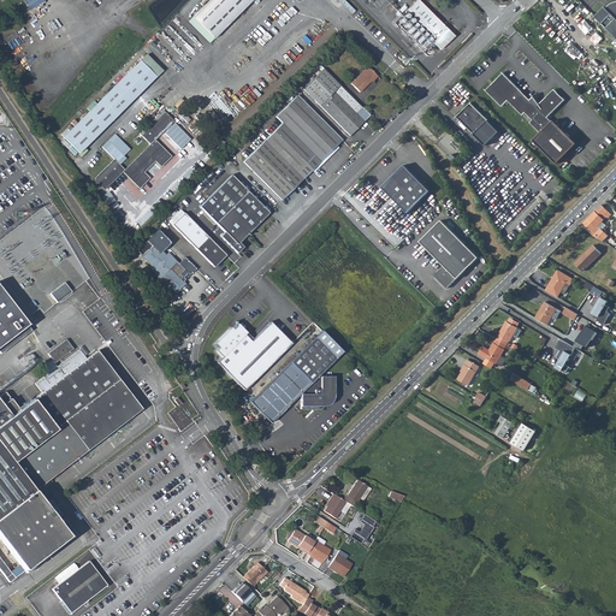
[(212,0),(190,23),(212,43),(255,0),(212,0)]
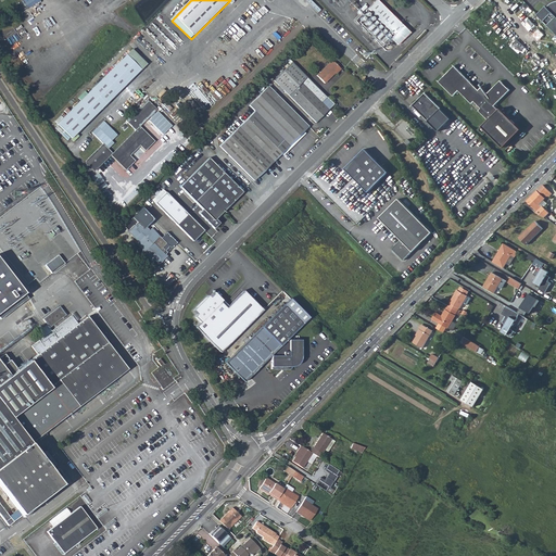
[(391,39),(397,46),(409,34),(376,0),(368,9),(395,36),(391,39)]
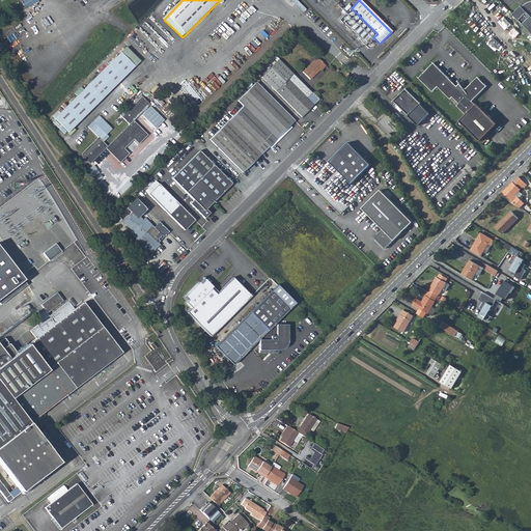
[(522,7),(513,16),(530,32),(530,2),(530,3),(529,4),(528,4),(527,5),(525,6),(524,7),(523,8),(522,7)]
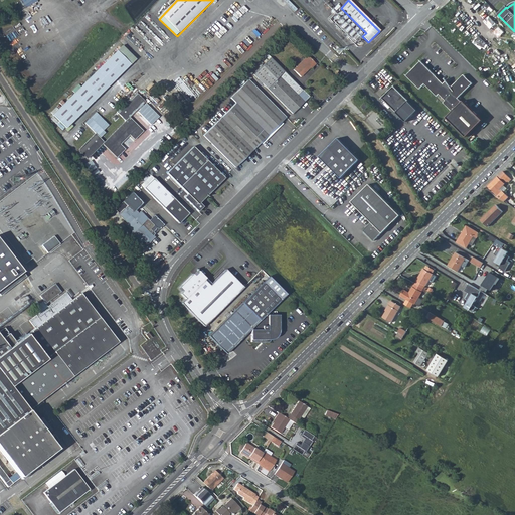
[(115,56),(53,118),(65,131),(128,70),(115,56)]
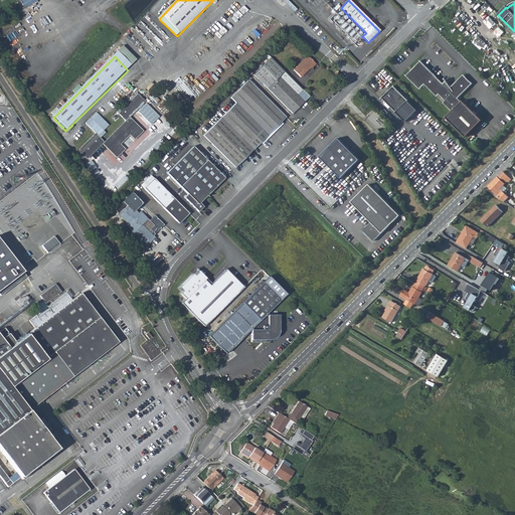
[(292,116),(298,110),(303,105),(309,100),(302,92),(296,98),(277,77),(282,71),(268,58),(251,74),(292,116)]
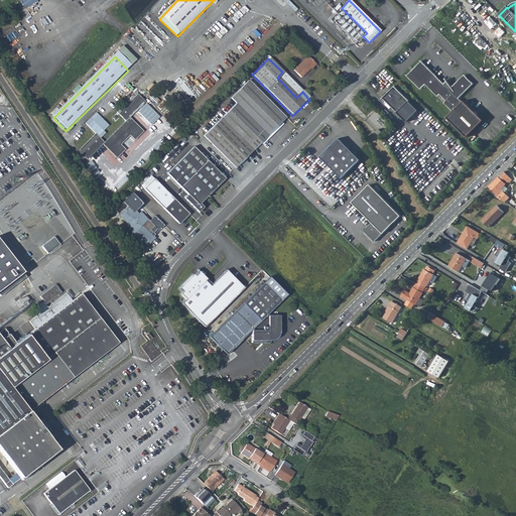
[(307,58),(299,67),(306,73),(309,70),(310,71),(315,67),(307,58)]
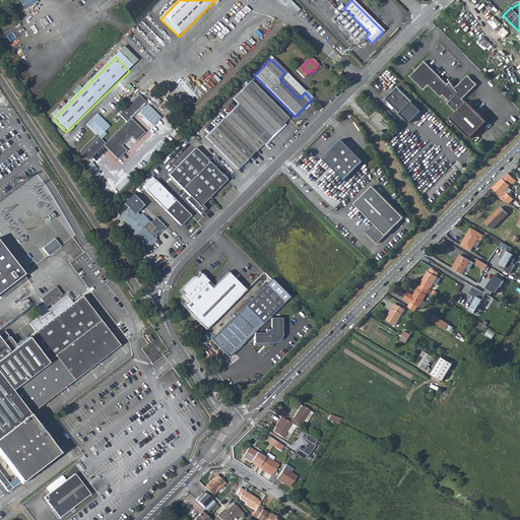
[(448,85),(426,63),(410,77),(424,90),(429,85),(441,98),(444,95),(450,103),(448,105),(457,114),(451,119),(470,139),(488,122),(468,103),(466,104),(463,100),(477,84),(468,76),(456,88),(454,87),(455,86),(451,82),(448,85)]
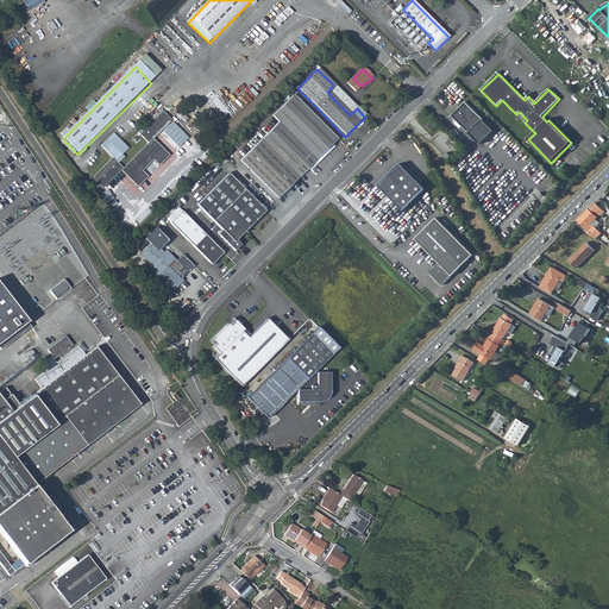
[(355,93),(362,86),(353,79),(346,86),(355,93)]
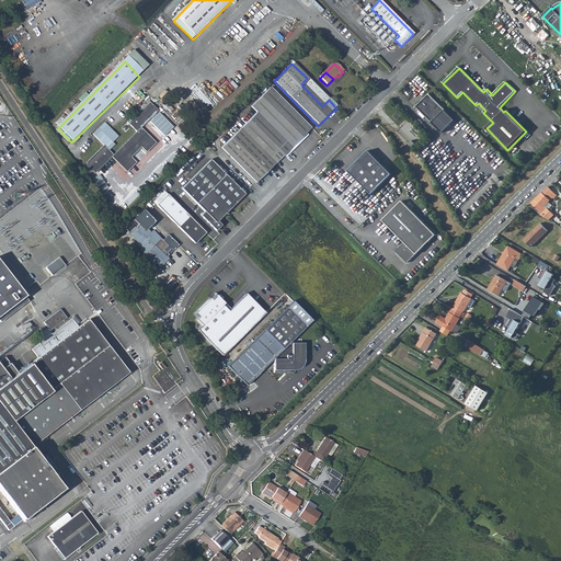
[(276,87),(272,91),(279,98),(284,93),(276,87)]
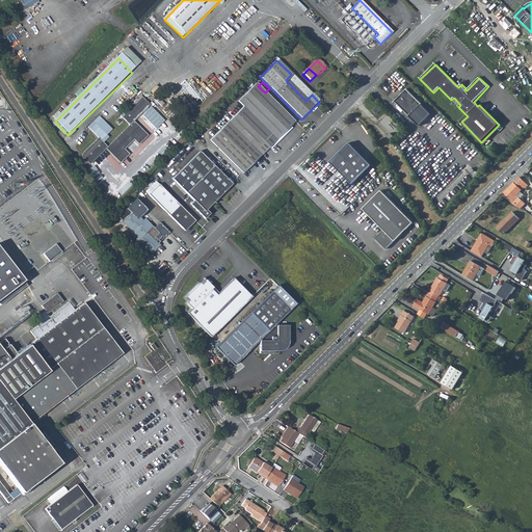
[(265,92),(258,86),(239,105),(244,110),(233,122),(230,125),(211,143),(244,177),(276,143),(280,145),(293,132),(291,130),(296,125),(265,92)]
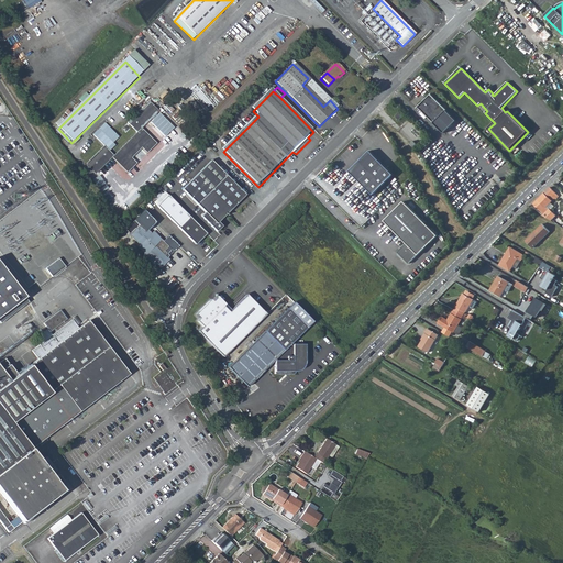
[(431,96),(418,108),(444,134),(457,122),(431,96)]
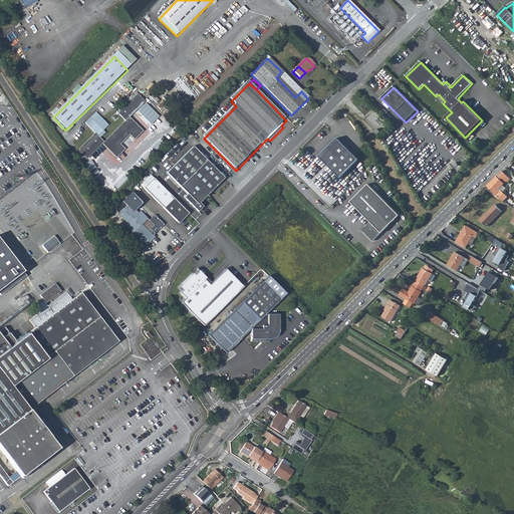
[(126,121),(104,143),(117,157),(125,149),(119,144),(131,134),(136,139),(144,132),(131,117),(138,110),(146,102),(137,93),(116,112),(126,121)]
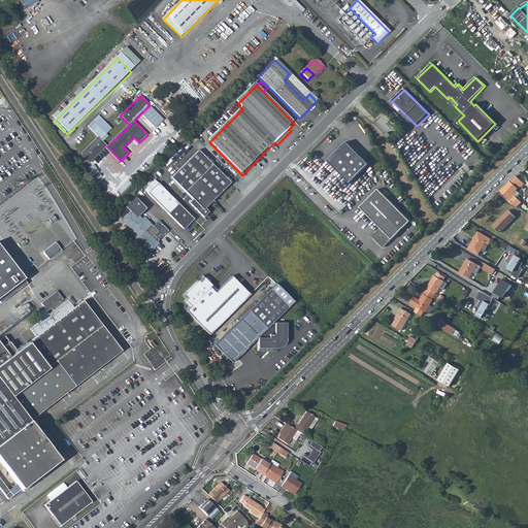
[(150,105),(141,113),(156,128),(164,120),(150,105)]
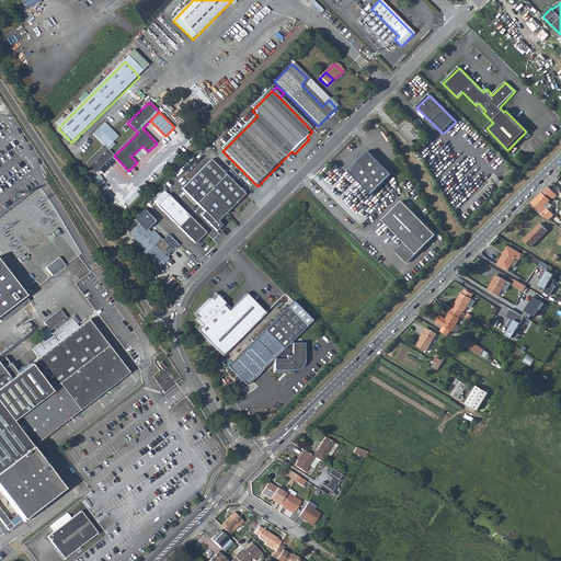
[(93,134),(104,146),(109,151),(115,144),(113,142),(119,136),(105,122),(93,134)]
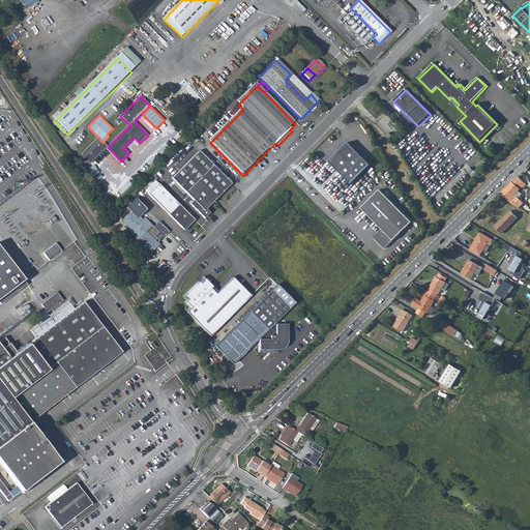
[(90,165),(108,147),(102,143),(98,138),(81,155),(90,165)]
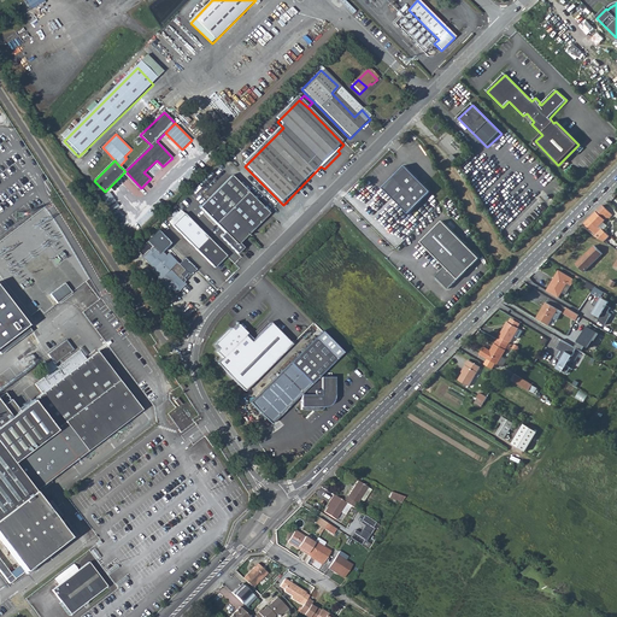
[(393,178),(383,189),(409,215),(432,193),(405,166),(398,175),(393,178)]
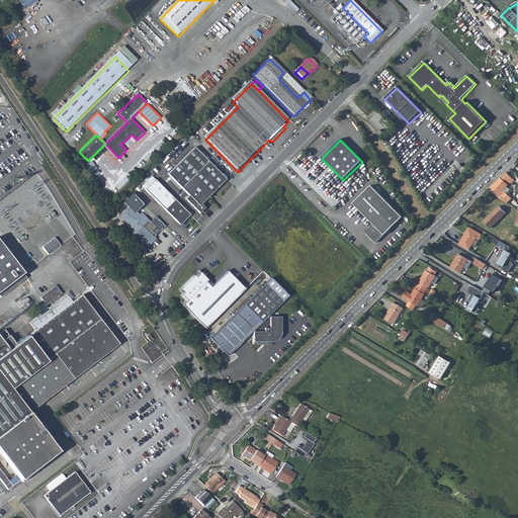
[(207,199),(226,181),(194,150),(168,177),(181,190),(188,197),(185,201),(199,216),(204,210),(200,206),(207,199)]
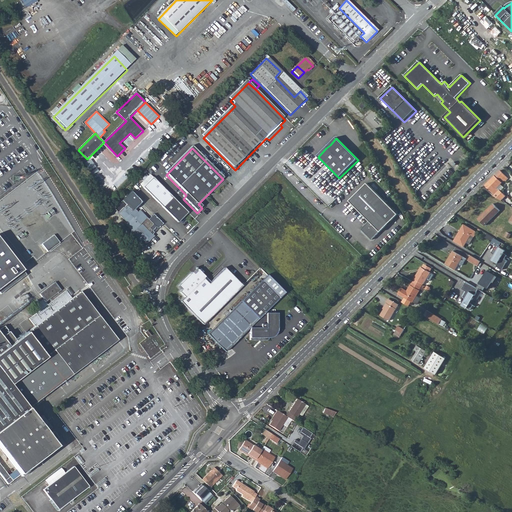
[(501,170),(485,185),(494,194),(497,191),(495,189),(502,182),(500,180),(502,178),(505,180),(505,181),(508,178),(501,170)]
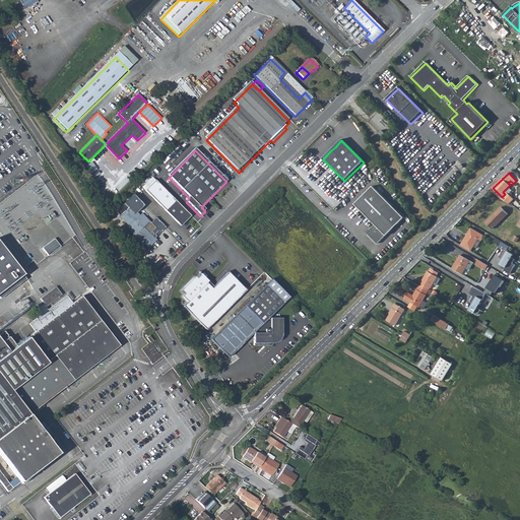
[(145,190),(166,211),(176,201),(155,180),(145,190)]
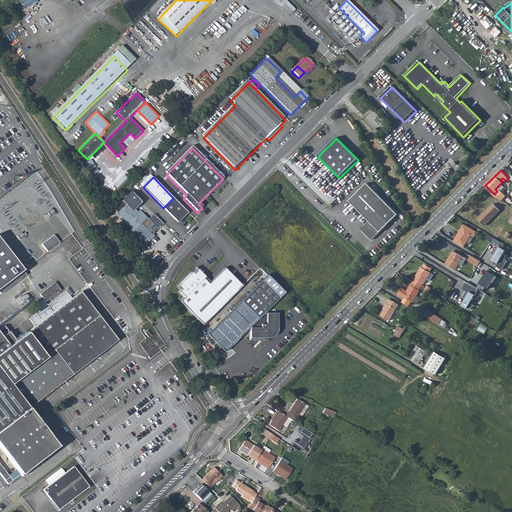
[(367,183),(349,201),(370,221),(362,229),(373,240),(398,214),(382,198),(367,183)]
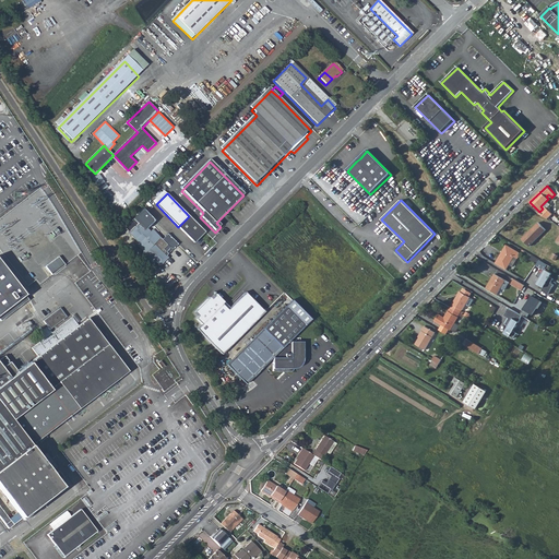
[(539,212),(537,213),(547,218),(551,213),(545,206),(543,209),(539,212)]
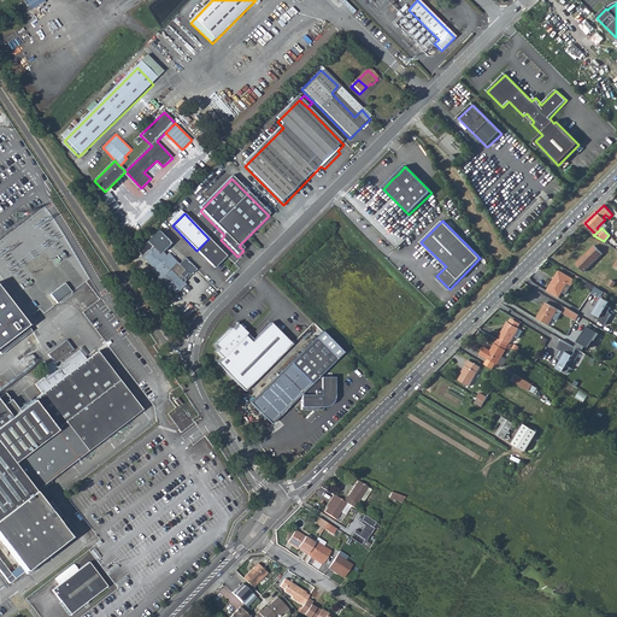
[(144,256),(141,257),(153,268),(151,270),(159,278),(158,281),(166,289),(169,287),(177,294),(187,286),(184,283),(187,281),(184,277),(189,272),(192,275),(198,269),(186,258),(180,265),(168,253),(165,256),(162,252),(171,244),(160,230),(148,241),(139,252),(144,256)]
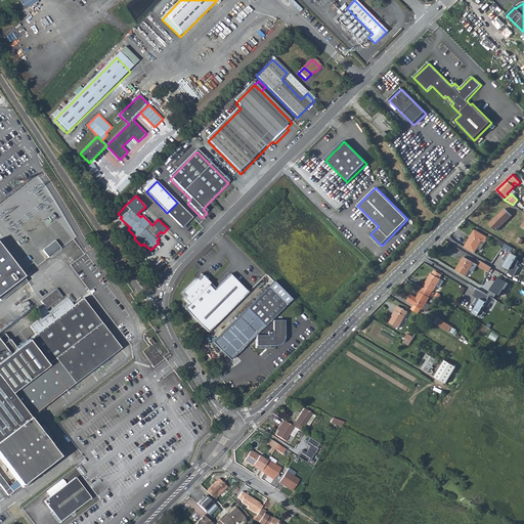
[(192,218),(177,203),(167,213),(182,228),(192,218)]
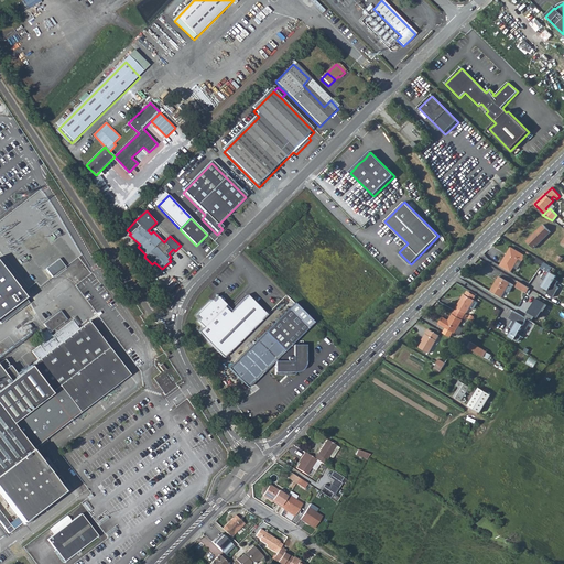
[(543,225),(527,240),(534,248),(551,231),(543,225)]
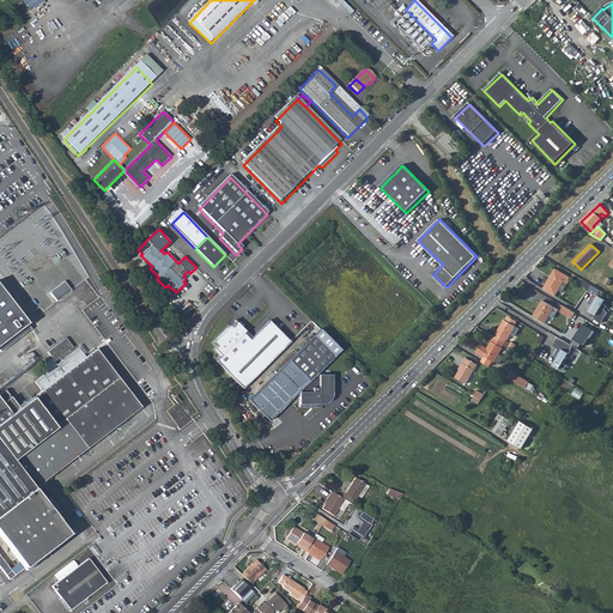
[(556,268),(544,289),(556,295),(559,290),(564,280),(568,275),(556,268)]
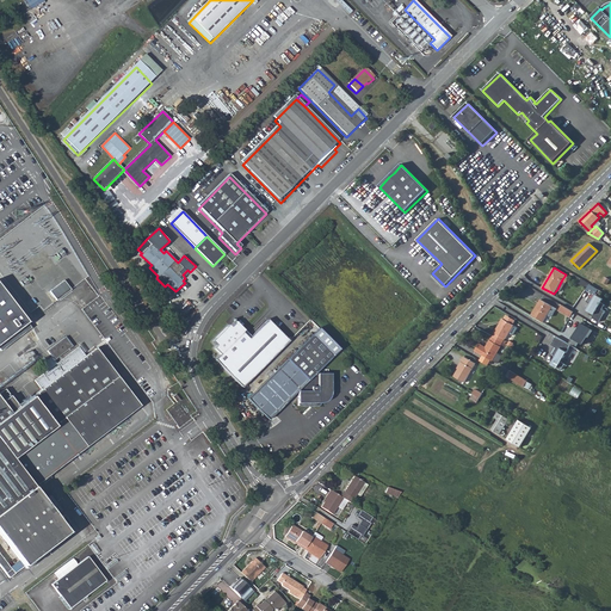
[(63,279),(49,290),(56,298),(71,288),(63,279)]
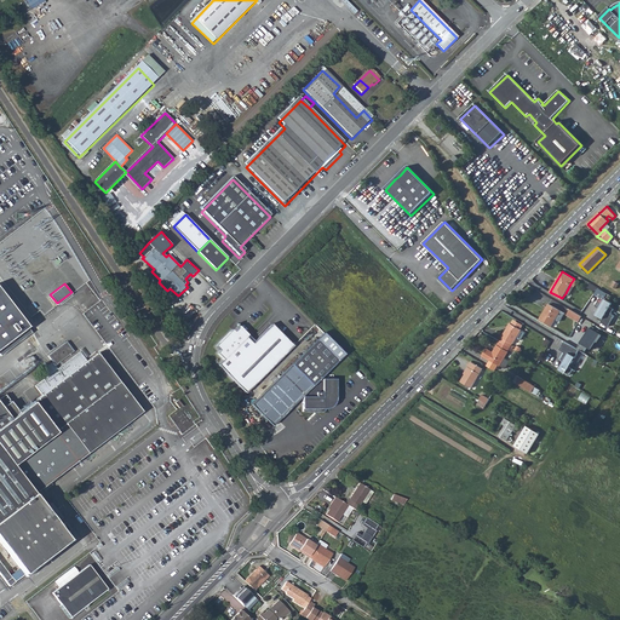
[(0,296),(0,339),(21,322),(0,296)]
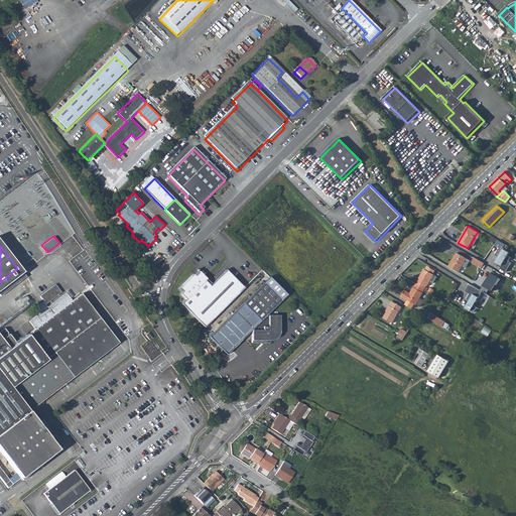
[(505,250),(502,248),(495,261),(501,265),(500,267),(506,271),(511,262),(508,261),(511,256),(508,255),(510,251),(505,249),(505,250)]
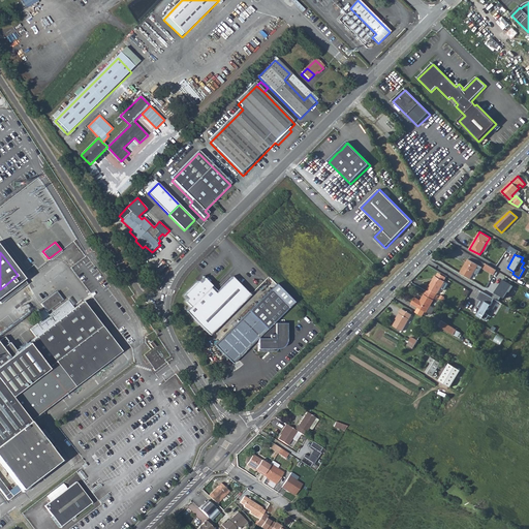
[(468,258),(461,272),(471,278),(475,271),(478,265),(468,258)]
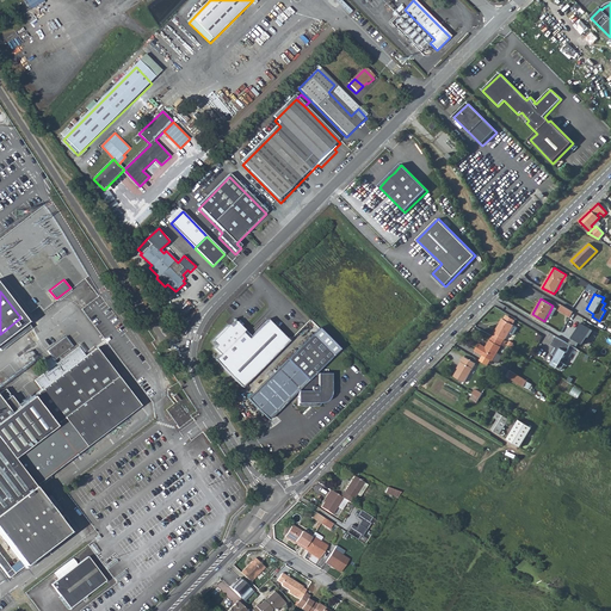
[(571,316),(574,312),(562,304),(559,309),(571,316)]
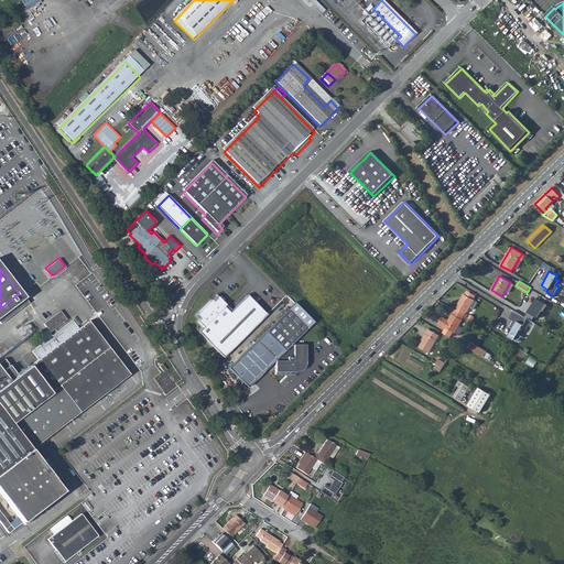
[(465,293),(474,299),(476,295),(467,290),(465,293)]
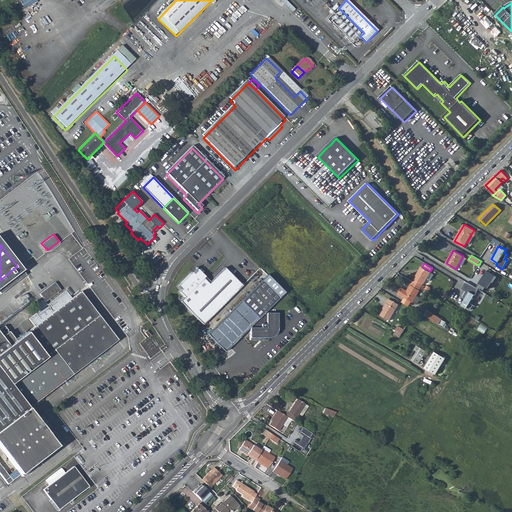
[(415,278),(413,282),(421,286),(423,283),(424,283),(427,278),(430,280),(434,274),(431,272),(431,271),(430,271),(422,266),(415,278)]
